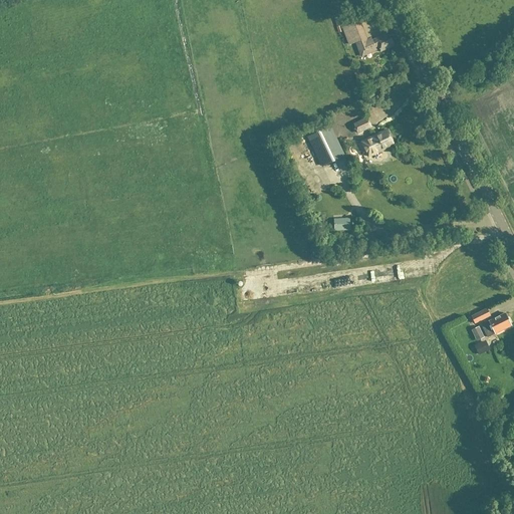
[(379,51),(393,46),(388,33),(367,42),(358,22),(342,29),(349,45),(355,42),(361,56),(376,49),(375,47),(377,46),(379,51)]
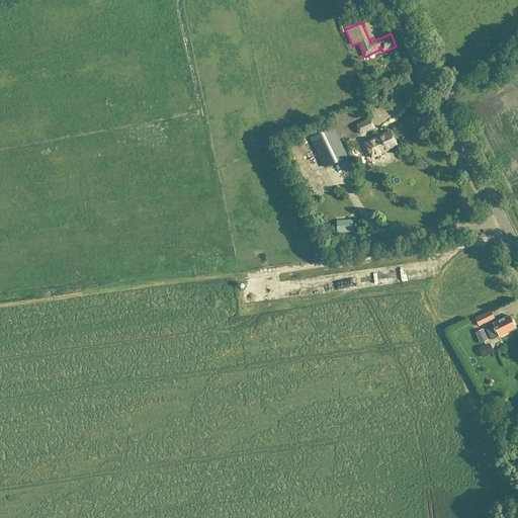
[(360,135),(373,128),(369,118),(356,125),(360,135)]
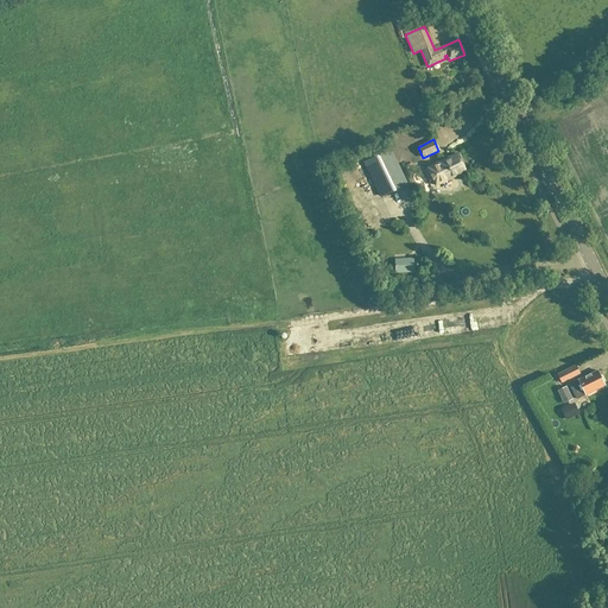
[(407,184),(391,150),(363,163),(380,197),(407,184)]
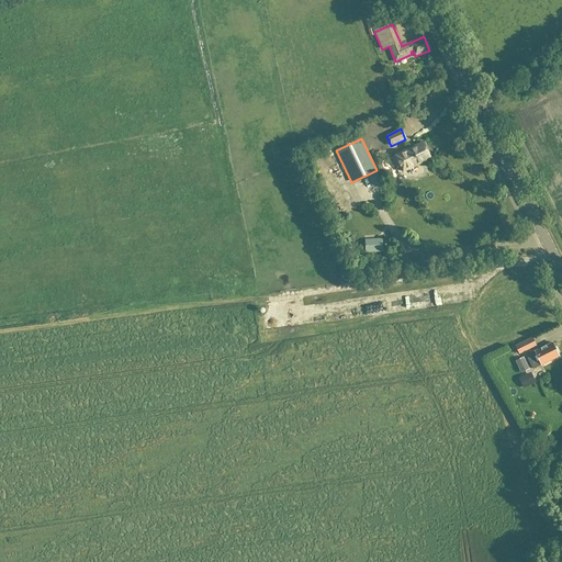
[(408,168),(429,159),(423,143),(402,153),(408,168)]
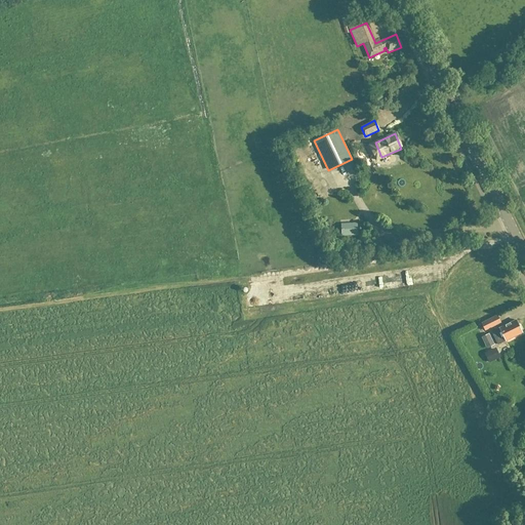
[(359,140),(352,145),(356,152),(363,148),(359,140)]
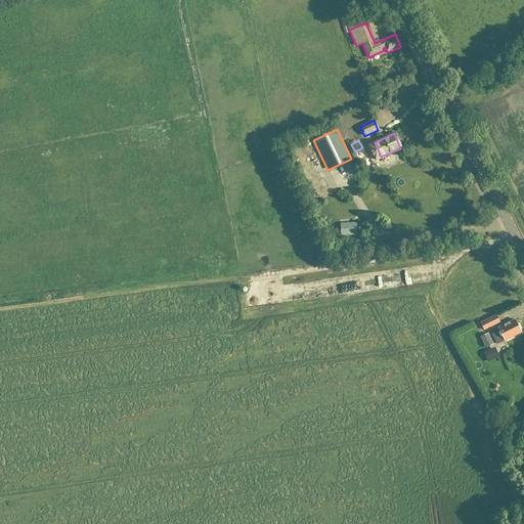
[(325,200),(331,198),(326,187),(321,189),(325,200)]
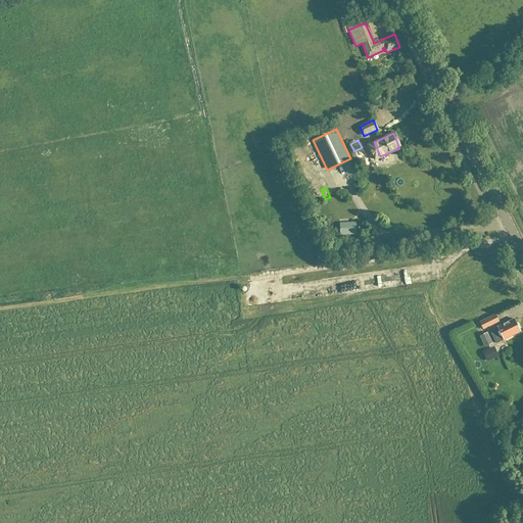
[(340,235),(348,234),(348,224),(340,225),(340,235)]
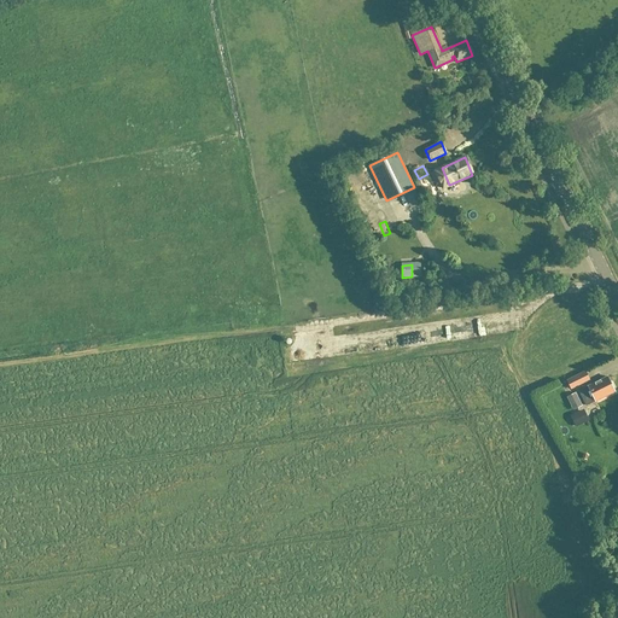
[(391,348),(408,347),(407,327),(390,328),(391,348)]
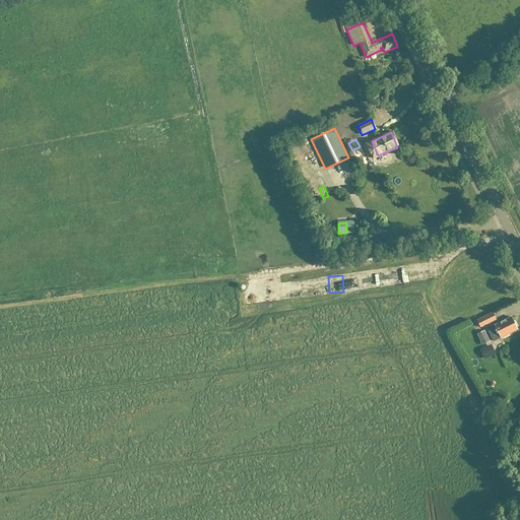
[(476,320),(479,328),(496,320),(492,312),(476,320)]
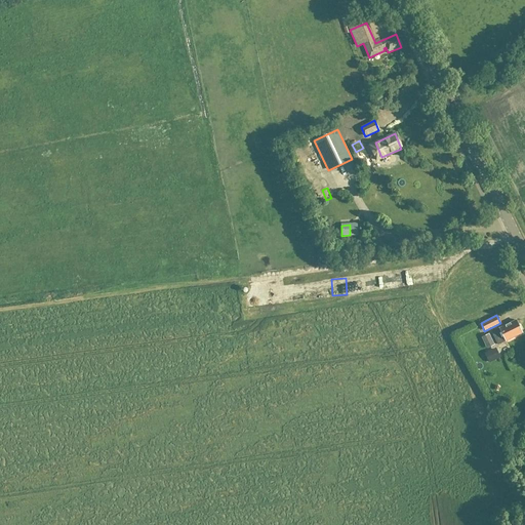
[(515,320),(491,332),(497,345),(521,333),(515,320)]
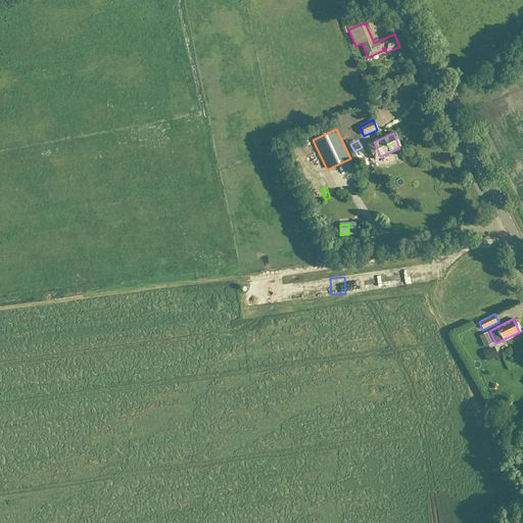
[(492,344),(486,332),(479,336),(484,348),(492,344)]
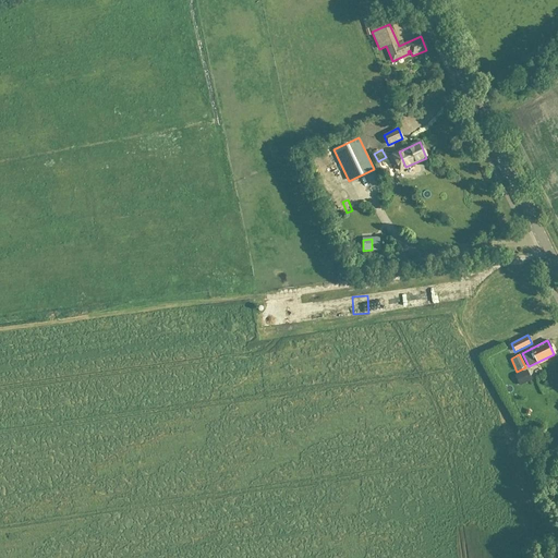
[(532,380),(526,370),(514,375),(520,386),(532,380)]
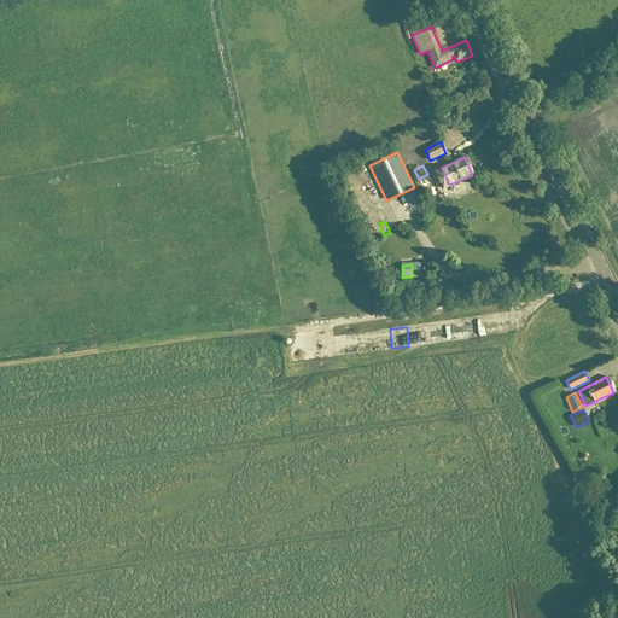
All buildings are outlined.
